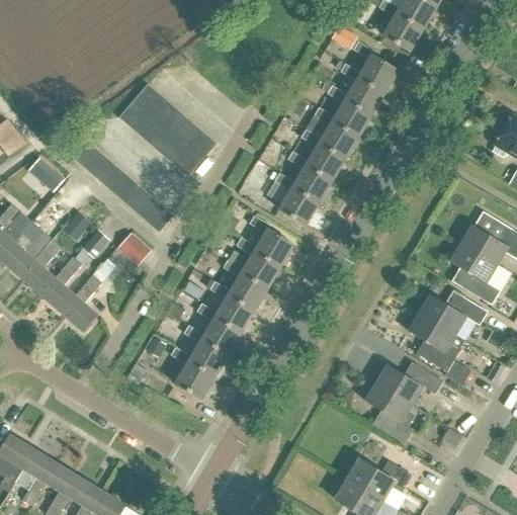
[(382,0),(378,6),(394,15),(382,34),(409,51),(423,28),(396,12),(399,8),(385,0),(382,0)]
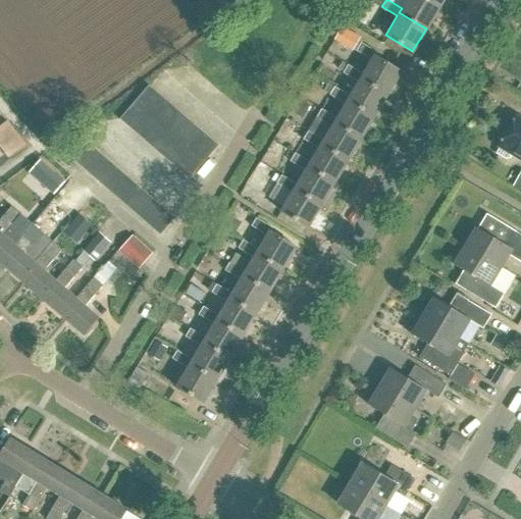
[(406,0),(402,8),(399,12),(426,29),(438,7),(426,0),(406,0)]
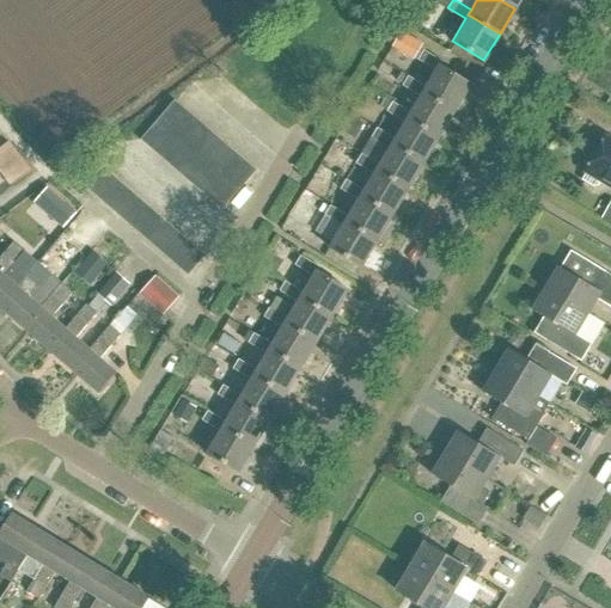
[(391,44),(413,56),(421,42),(401,29),(391,44)]
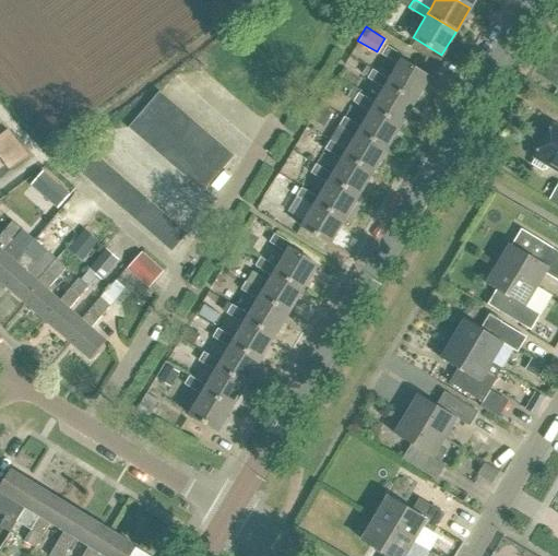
[(387,44),(381,52),(398,62),(389,78),(386,82),(415,99),(430,74),(401,57),(403,54),(387,44)]
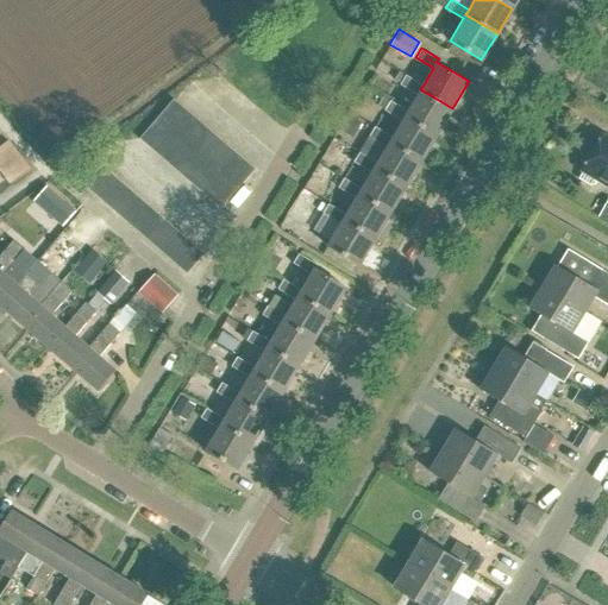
[(406,74),(400,83),(418,94),(408,111),(405,115),(437,134),(452,108),(420,89),(424,84),(406,74)]
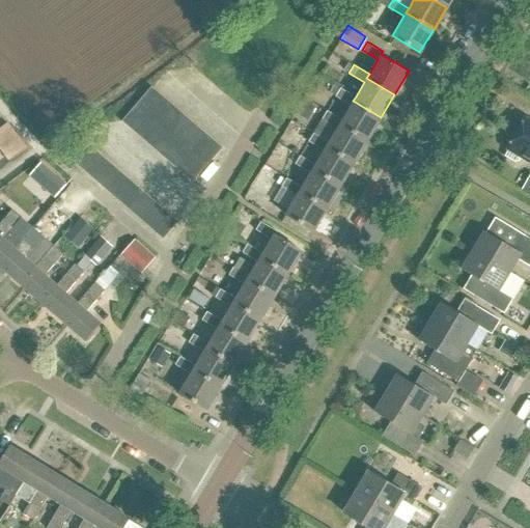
[(145,109),(161,91),(151,84),(136,101),(145,109)]
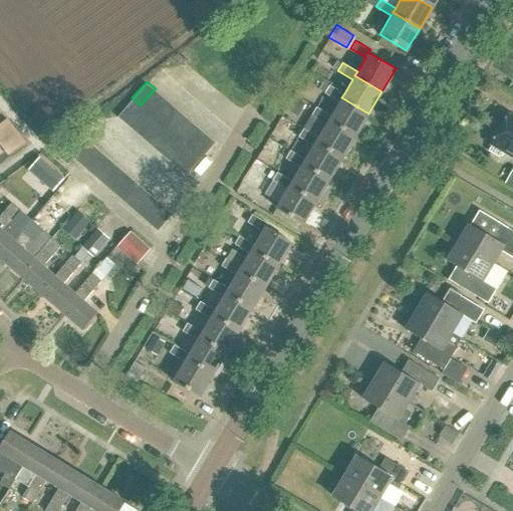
[(329,83),(324,91),(339,100),(331,114),(328,118),(355,135),(368,113),(341,97),(344,93),(329,83)]
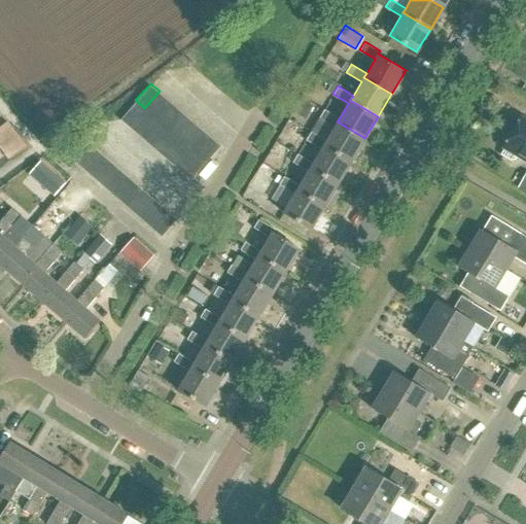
[(153,116),(168,99),(160,91),(144,108),(153,116)]
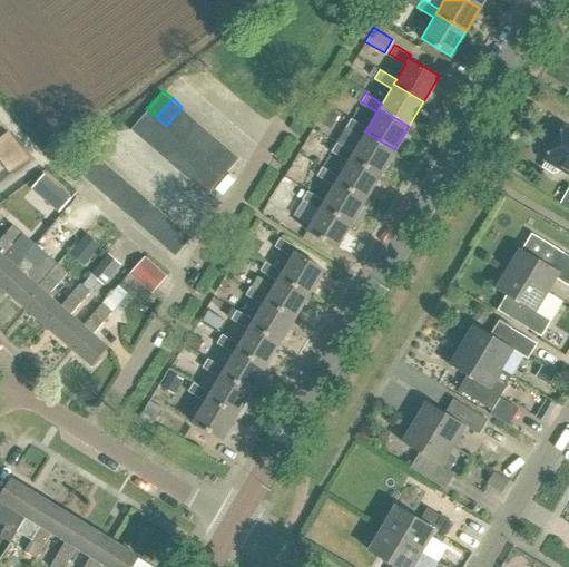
[(330,126),(337,113),(324,105),(316,119),(330,126)]
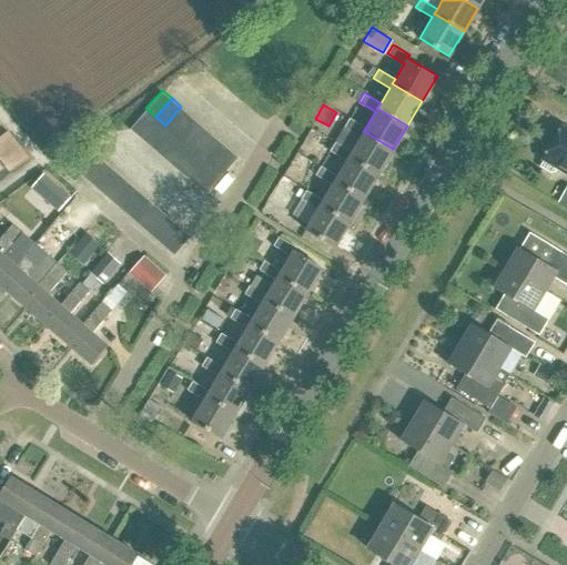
[(174,133),(191,114),(181,107),(165,125),(174,133)]
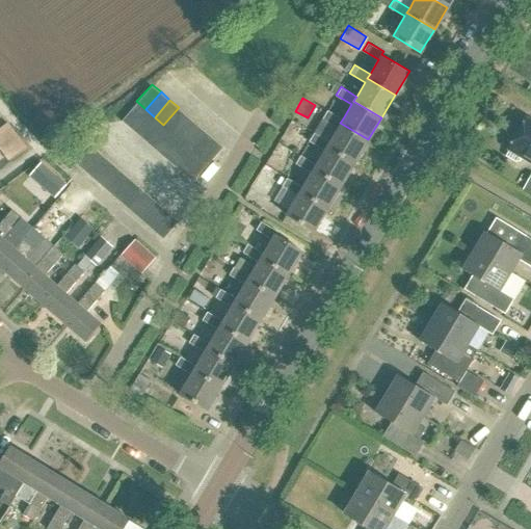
[(131,127),(145,109),(136,101),(122,118),(131,127)]
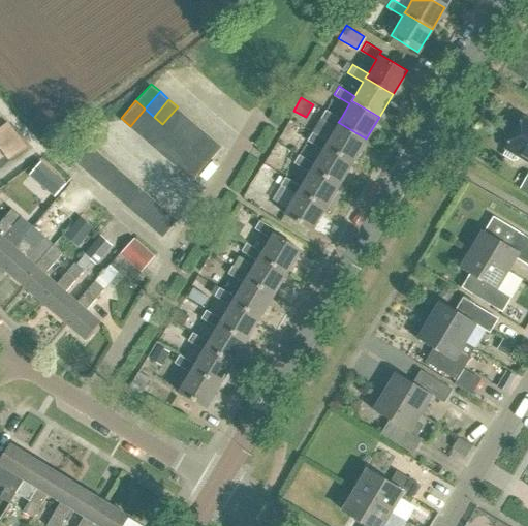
[(172,132),(187,115),(178,106),(162,124),(172,132)]
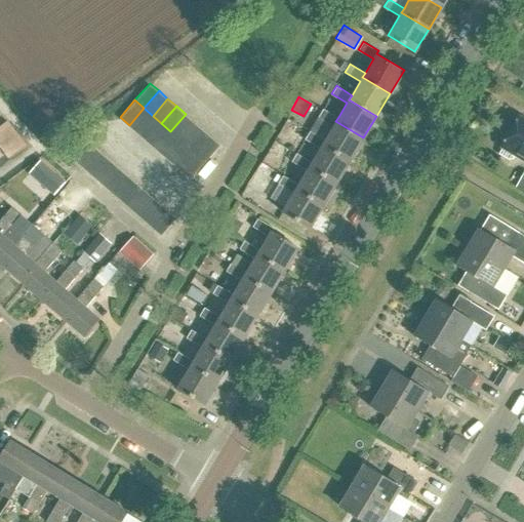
[(137,132),(153,116),(144,108),(129,125),(137,132)]
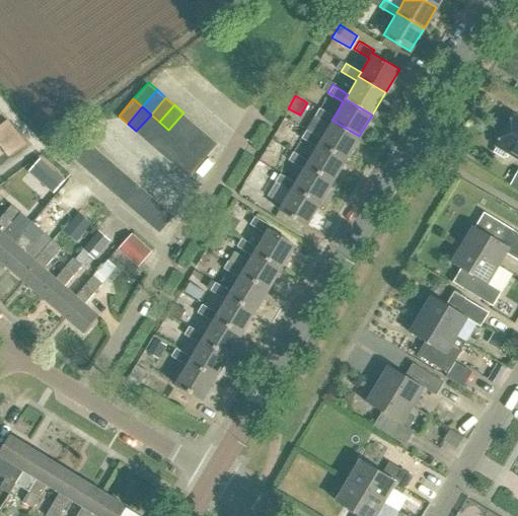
[(319,106),(314,115),(329,124),(321,138),(319,142),(346,158),(359,136),(331,120),(335,116),(319,106)]
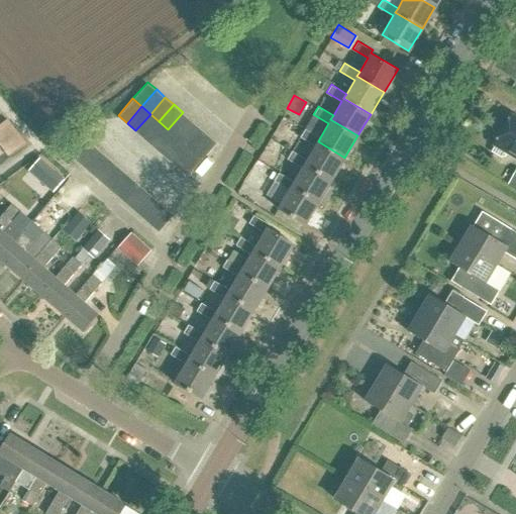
[(176,136),(191,119),(183,112),(168,129),(176,136)]
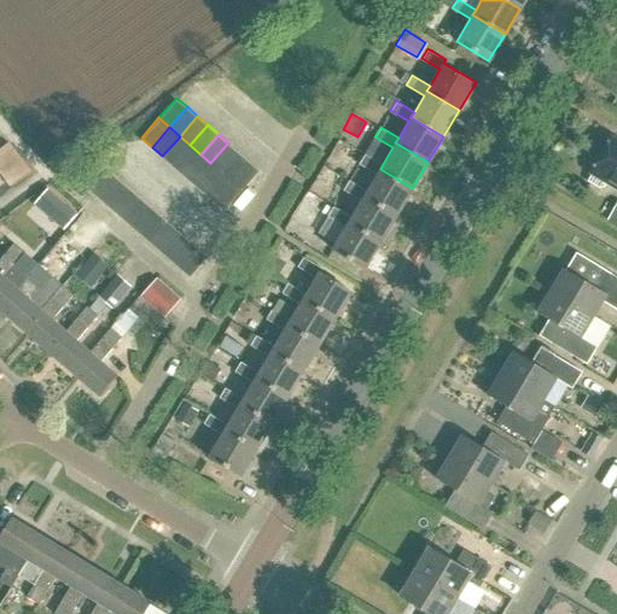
[(616,139),(611,135),(586,177),(599,186),(603,185),(605,181),(616,187),(616,139)]
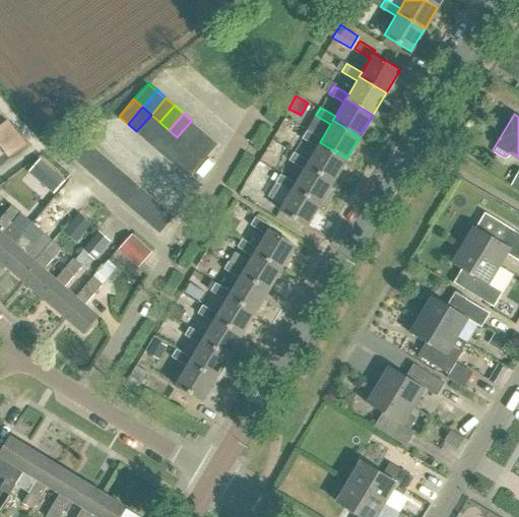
[(145,139),(159,122),(151,115),(136,131),(145,139)]
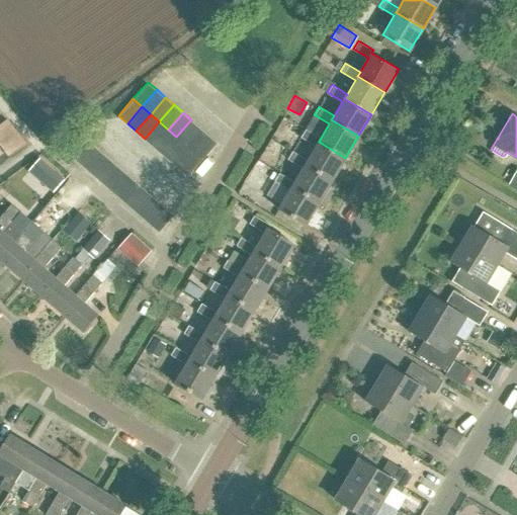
[(292,136),(298,125),(286,118),(280,129),(292,136)]
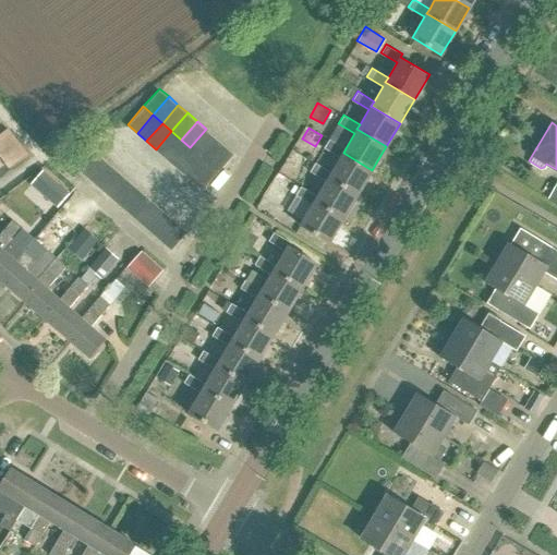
[(200,156),(216,137),(206,129),(190,147),(200,156)]
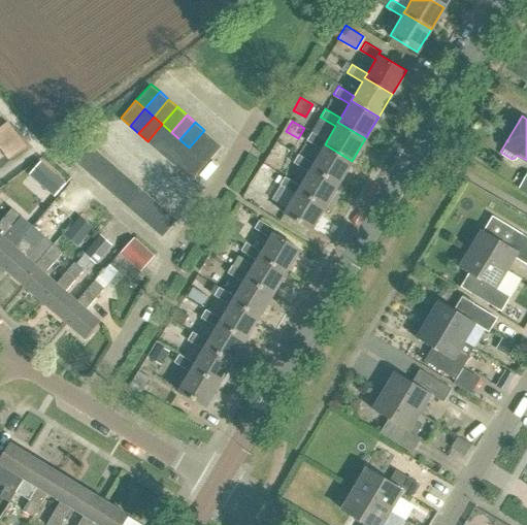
[(156,149),(171,132),(162,124),(147,141),(156,149)]
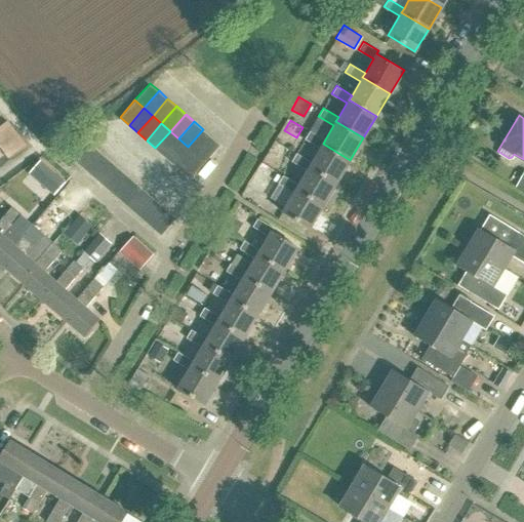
[(196,154),(211,136),(203,129),(188,147),(196,154)]
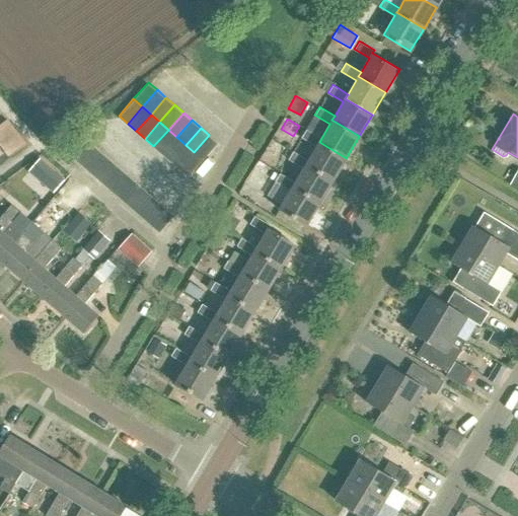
[(306,129),(301,136),(316,146),(308,160),(306,163),(333,179),(346,158),(319,142),(321,138),(306,129)]
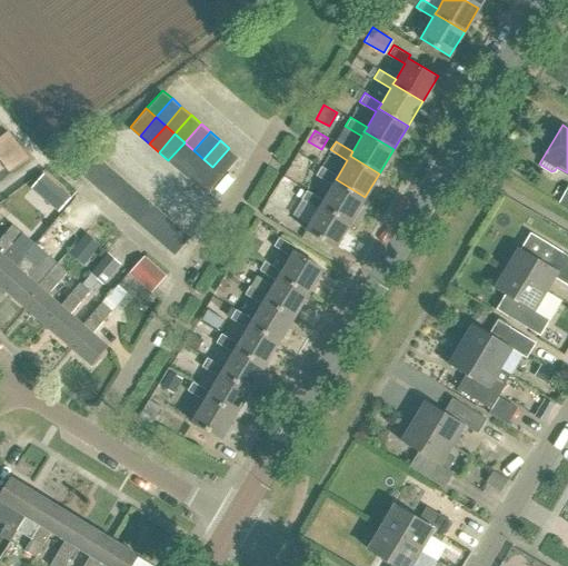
[(178,169),(193,150),(185,142),(168,160),(178,169)]
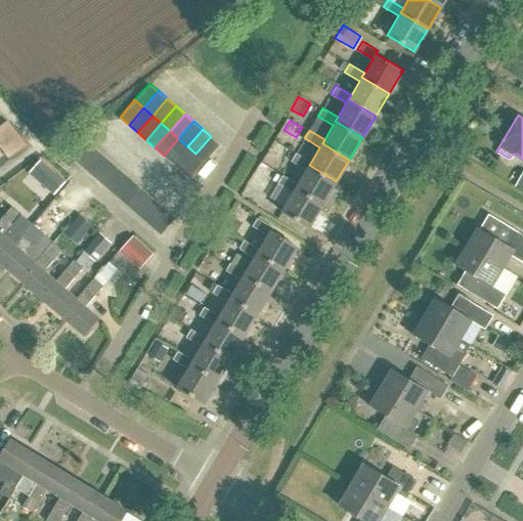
[(75,158),(89,141),(81,134),(67,150),(75,158)]
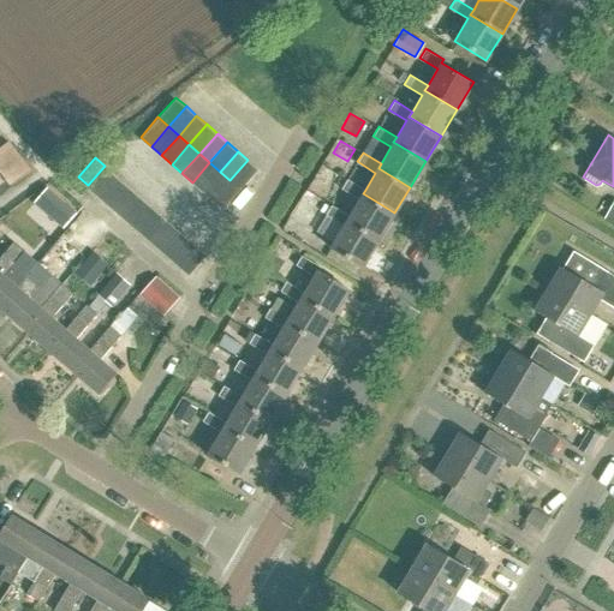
[(240,189),(257,169),(248,160),(230,180),(240,189)]
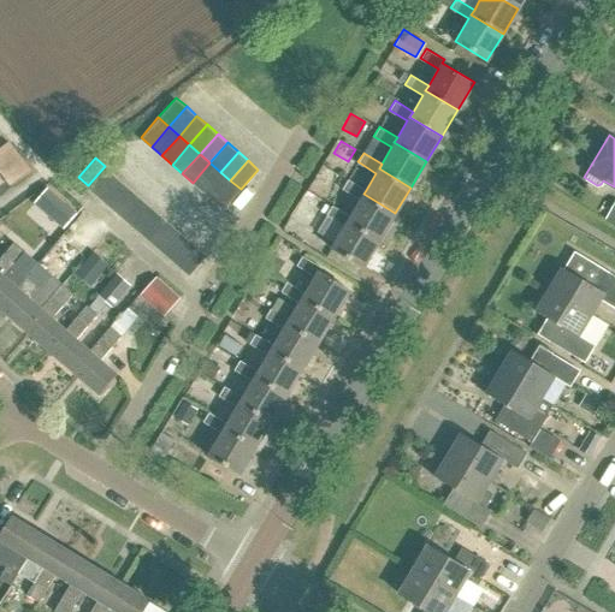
[(202,191),(220,172),(210,162),(193,183),(202,191)]
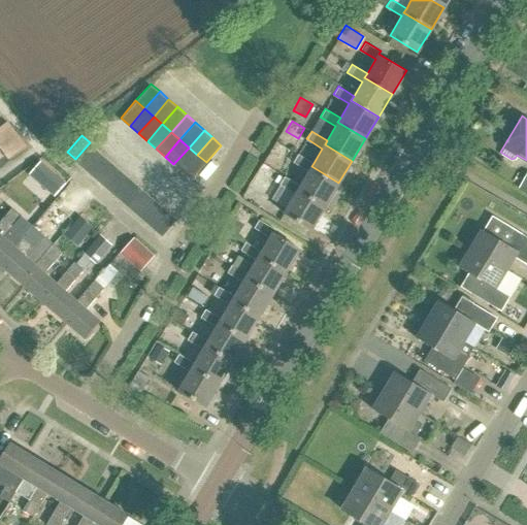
[(84,167),(99,150),(90,142),(75,159),(84,167)]
